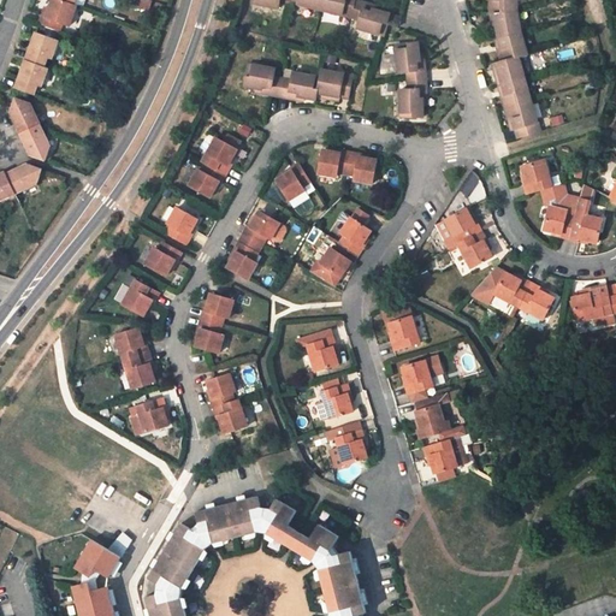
[(51,0),(48,9),(46,17),(42,16),(37,24),(58,31),(61,23),(70,25),(77,6),(59,0),(51,0)]
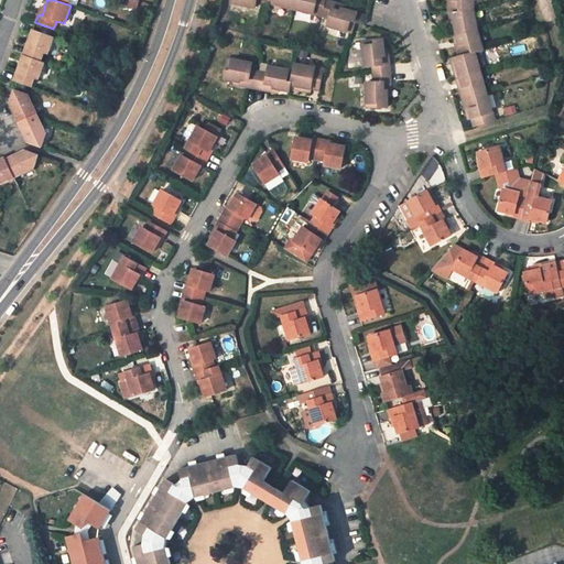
[(139,0),(137,0),(122,0),(121,4),(136,9),(139,0)]
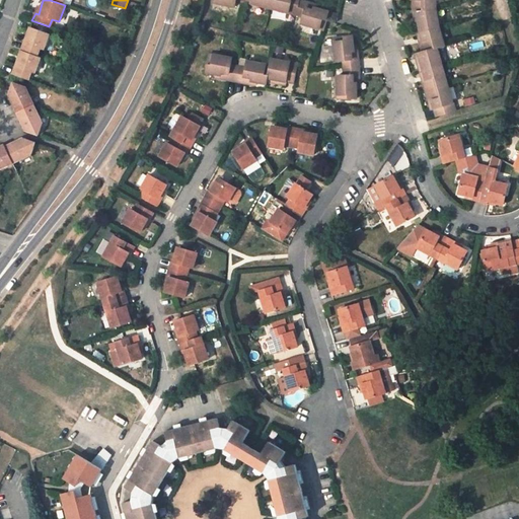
[(320,8),(314,6),(313,9),(311,8),(312,3),(303,0),(212,0),(212,2),(235,7),(236,0),(288,12),(303,17),(302,24),(324,30),(327,20),(336,22),(339,14),(320,8)]
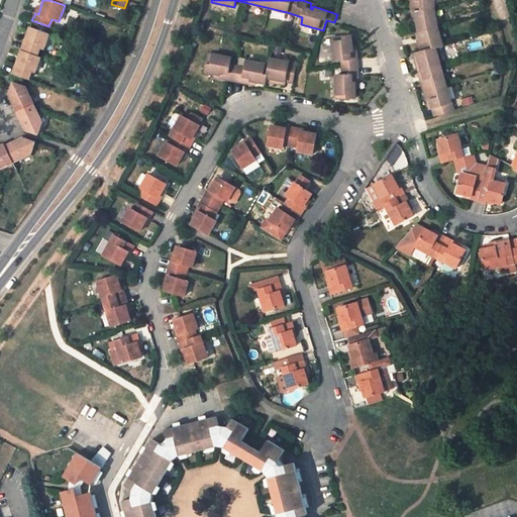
[(419,42),(421,50),(419,50),(422,59),(419,60),(429,98),(432,98),(434,105),(431,106),(434,115),(453,110),(436,47),(442,45),(437,29),(434,10),(434,0),(411,0),(412,10),(413,10),(416,10),(418,18),(415,18),(418,34),(421,33),(423,41),(419,42)]
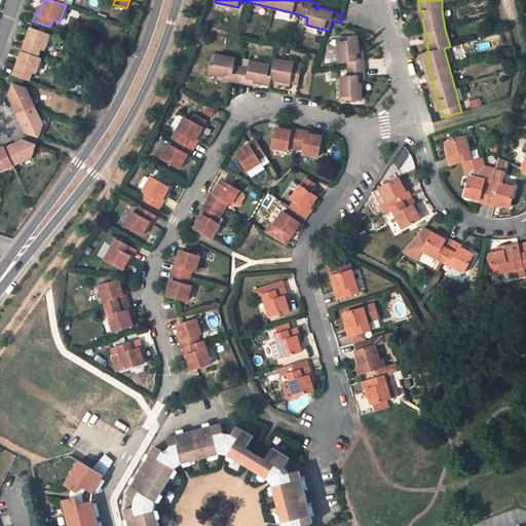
[(49,34),(30,27),(21,51),(37,58),(40,48),(44,49),(49,34)]
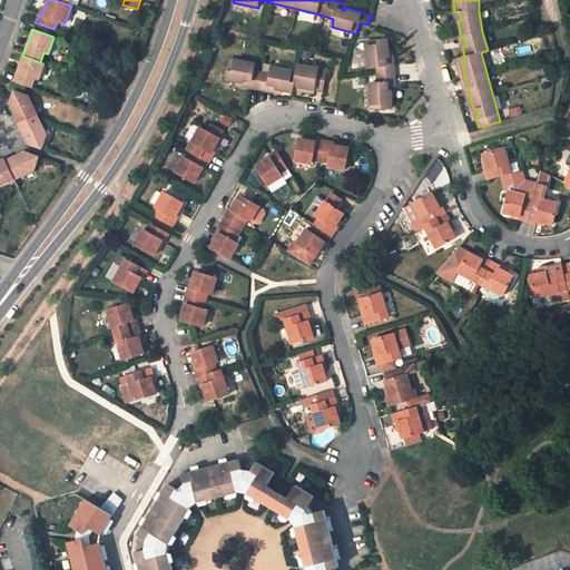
[(338,47),(349,49),(353,33),(343,31),(338,47)]
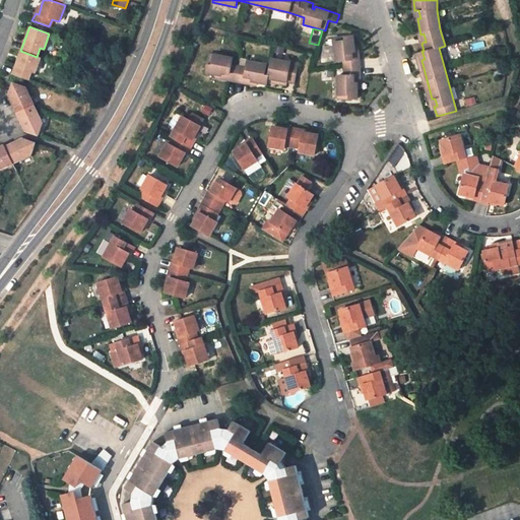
[(352,36),(334,39),(337,62),(342,61),(343,67),(343,75),(337,75),(337,99),(356,99),(356,89),(356,79),(361,80),(361,65),(359,54),(354,54),(353,46),(352,36)]
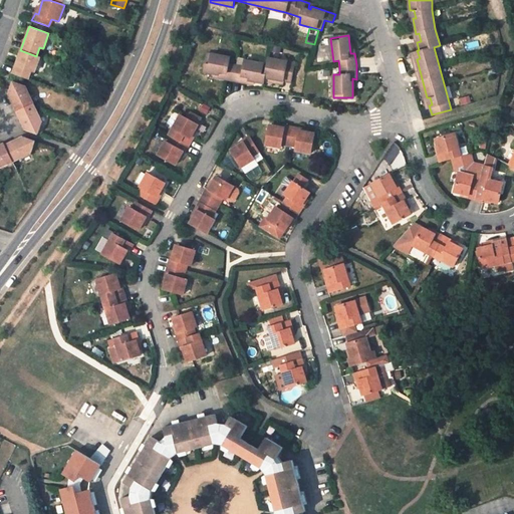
[(20,50),(12,72),(28,78),(31,70),(34,72),(40,57),(36,56),(20,50)]
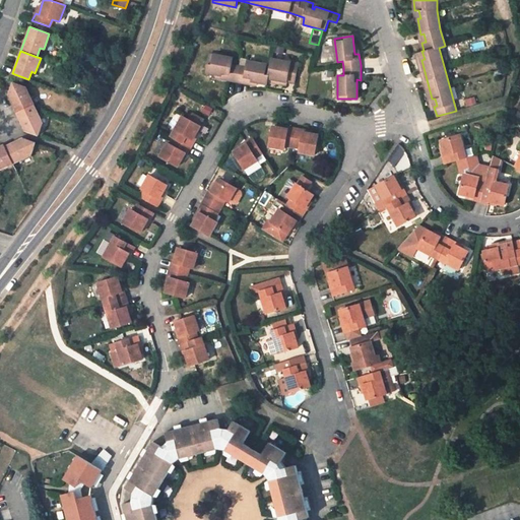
[(233,58),(209,54),(206,73),(216,75),(221,76),(222,73),(225,73),(223,80),(249,84),(250,78),(253,78),(253,81),(258,82),(266,84),(267,81),(278,84),(279,81),(288,82),(294,84),(298,63),(272,59),(271,65),(248,61),(247,68),(232,65),(233,58)]
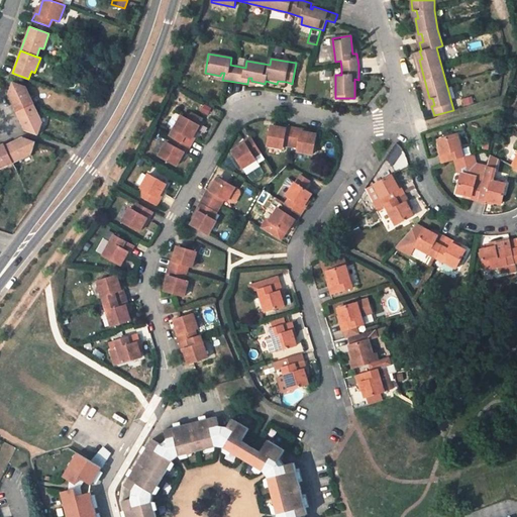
[(247,84),(255,86),(256,82),(251,81),(251,78),(248,78),(247,84)]
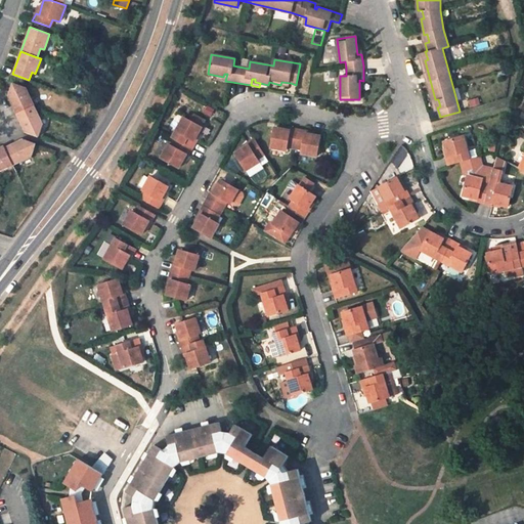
[(34,104),(25,88),(14,83),(8,95),(16,113),(34,104)]
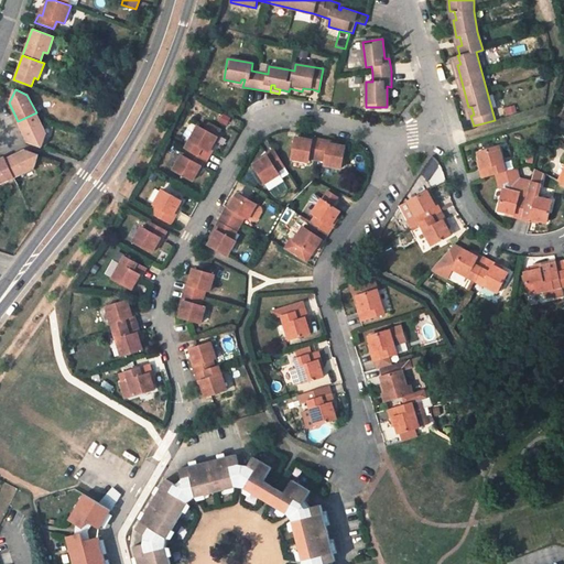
[(41,147),(46,132),(39,117),(36,112),(18,121),(26,141),(41,147)]
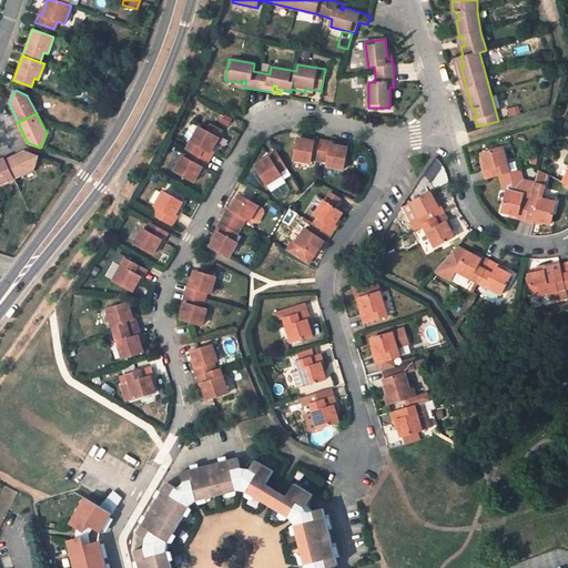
[(219,138),(200,127),(188,149),(190,150),(185,156),(183,155),(174,171),(194,182),(198,176),(203,166),(205,168),(213,154),(210,153),(215,144),(219,138)]
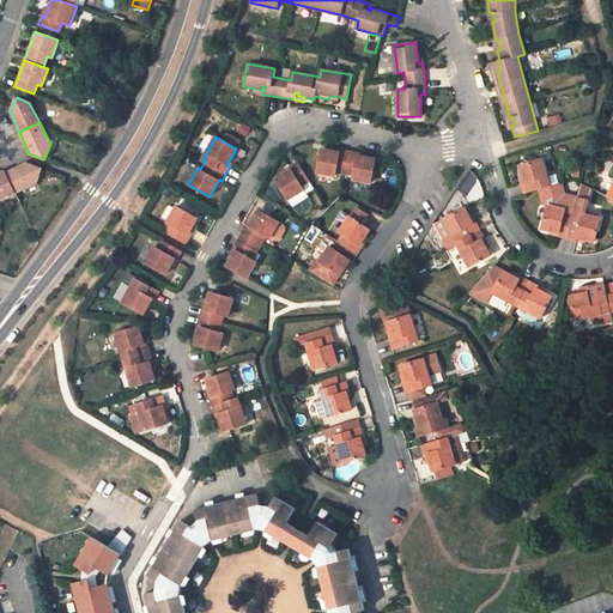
[(351,180),(370,183),(375,159),(366,158),(357,156),(358,152),(339,150),(338,152),(328,150),(321,149),(316,173),(335,176),(337,173),(352,176),(351,180)]
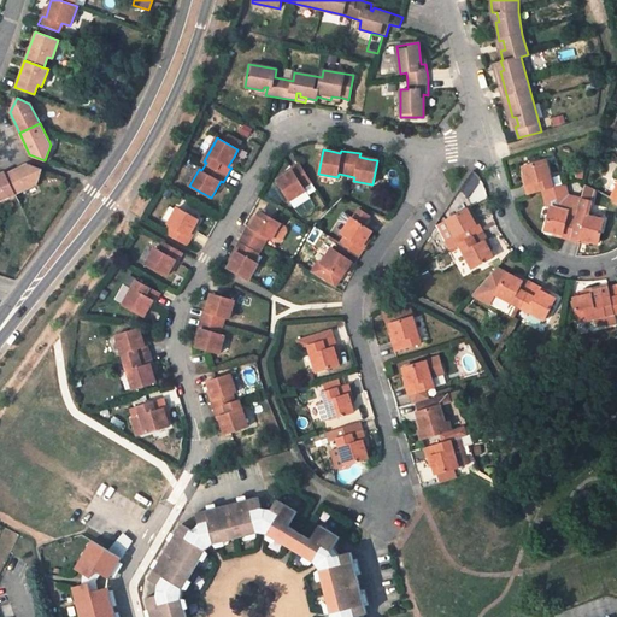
[(546,160),(523,168),(526,177),(528,186),(527,187),(528,194),(541,191),(553,187),(546,160)]
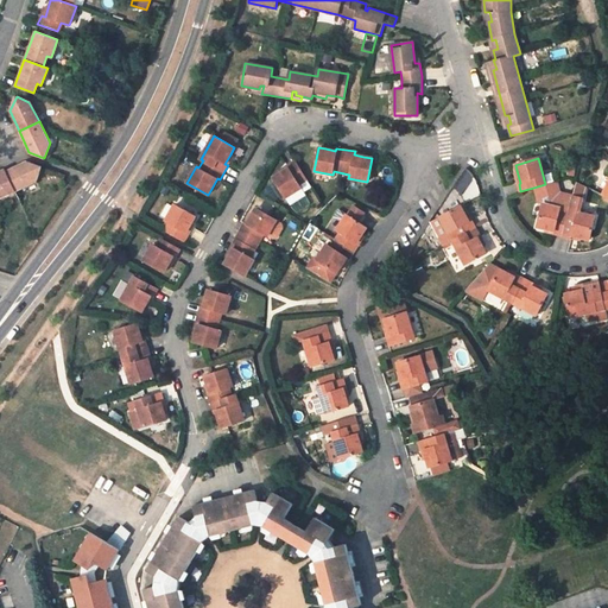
[(306,181),(295,160),(287,165),(289,169),(279,175),(273,178),(285,198),(301,189),(299,184),(306,181)]
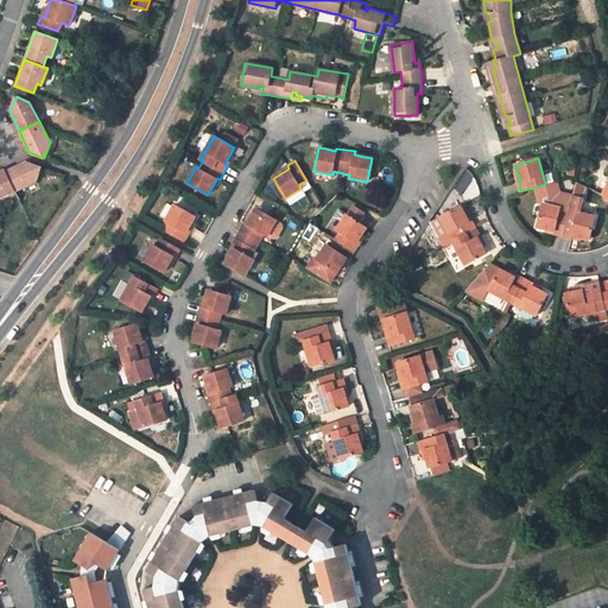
[(13,190),(35,181),(40,168),(27,163),(5,172),(13,190)]
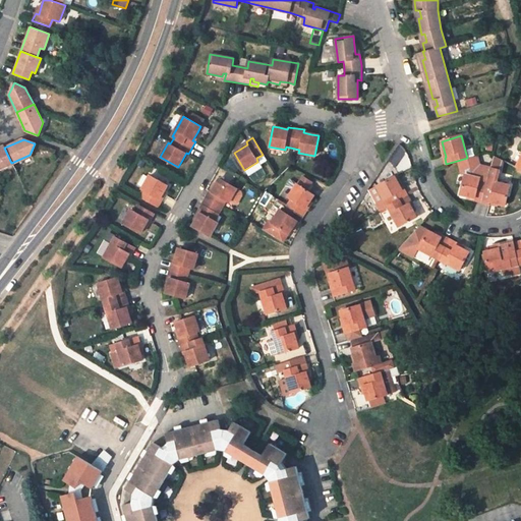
[(0,146),(0,168),(11,163),(4,148),(3,145),(0,146)]
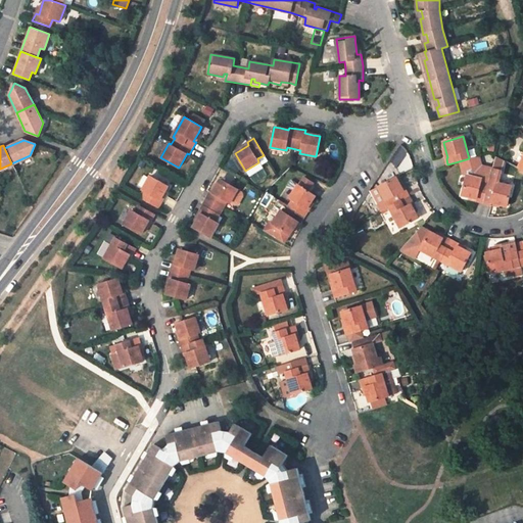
[(477,156),(469,158),(459,161),(463,176),(466,175),(482,179),(489,181),(488,184),(495,186),(496,182),(500,183),(503,171),(492,169),(480,167),(477,156)]
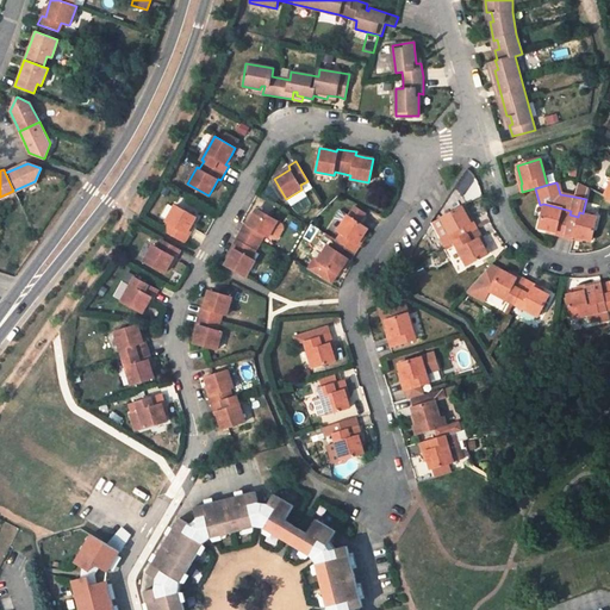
[(562,209),(543,204),(539,228),(548,230),(558,232),(556,236),(572,240),(573,236),(583,238),(592,241),(598,217),(583,213),(579,212),(578,217),(570,215),(561,212),(562,209)]
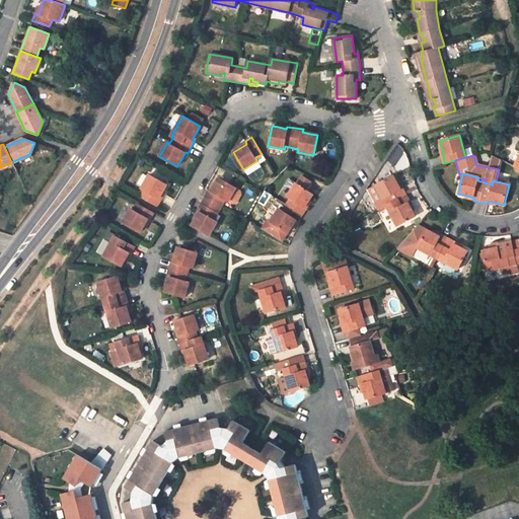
[(167,184),(150,175),(142,190),(145,191),(141,197),(157,206),(161,200),(158,199),(163,191),(167,184)]
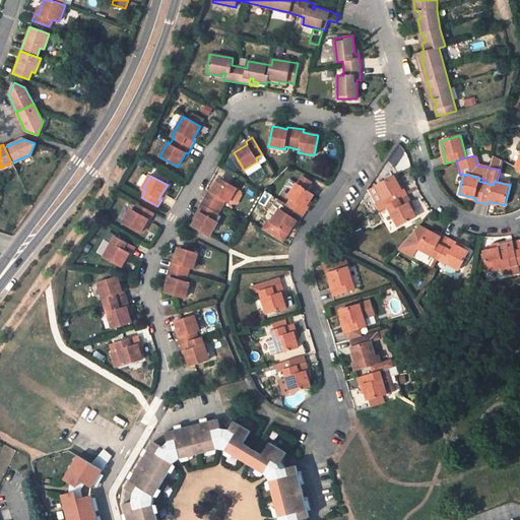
[(306,209),(304,208),(308,202),(313,194),(306,189),(311,182),(302,176),(297,184),(289,179),(284,186),(293,191),(287,197),(289,199),(282,210),(279,209),(265,232),(281,242),(291,226),(296,219),(299,221),(306,209)]
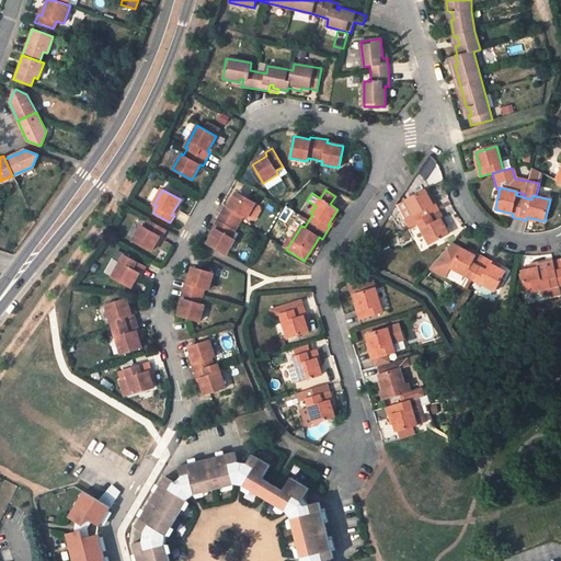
[(444,218),(436,203),(433,204),(428,196),(425,190),(407,201),(414,215),(405,220),(409,227),(418,221),(430,244),(448,235),(441,220),(444,218)]
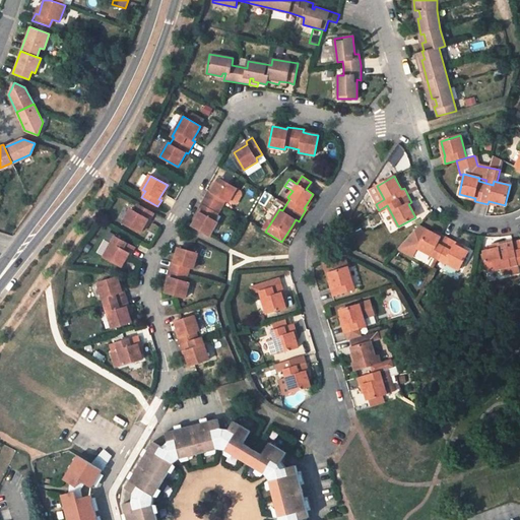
[(236,188),(219,179),(211,191),(209,190),(205,197),(221,206),(225,200),(229,202),(236,188)]
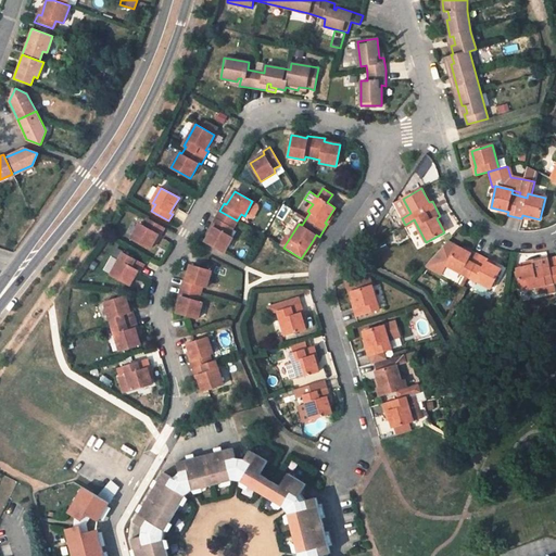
[(216,217),(234,227),(237,220),(219,211),(216,217)]
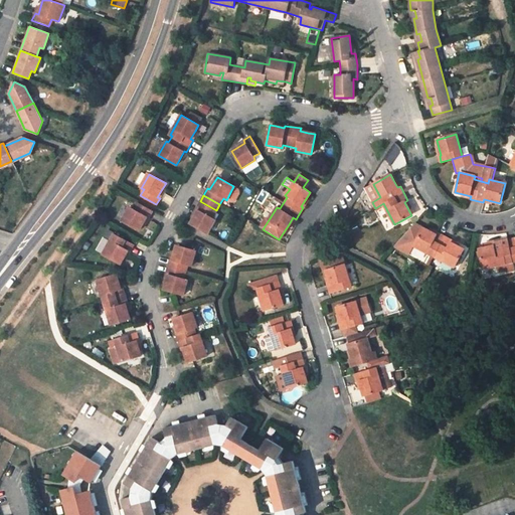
[(153,212),(136,201),(132,208),(130,206),(122,219),(140,230),(142,225),(147,217),(149,218),(153,212)]
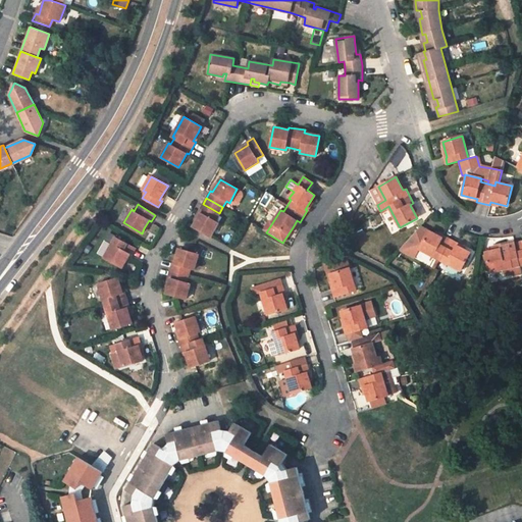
[(215,221),(219,213),(203,204),(197,213),(200,214),(196,221),(193,227),(210,237),(218,223),(215,221)]
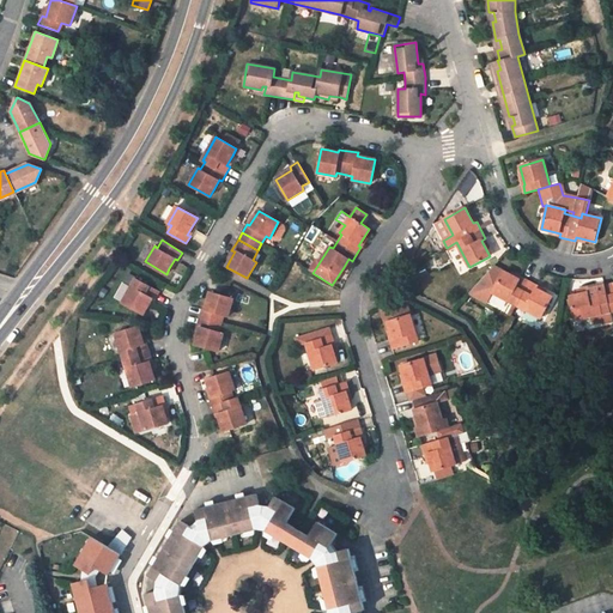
[(510,275),(503,272),(493,267),(468,293),(486,303),(492,292),(541,317),(552,298),(545,295),(538,290),(539,286),(521,278),(520,280),(510,275)]
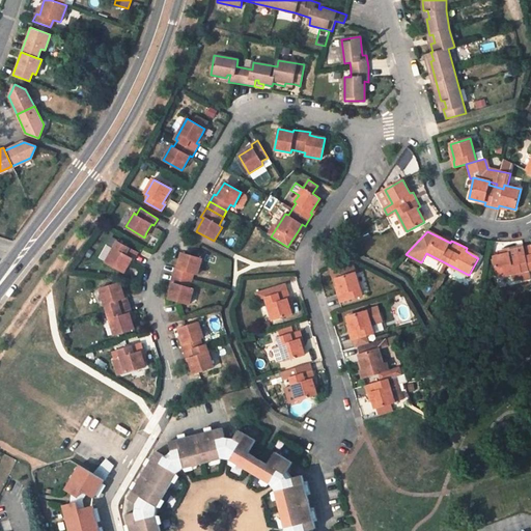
[(137,253),(118,242),(107,262),(123,272),(127,268),(131,260),(133,261),(137,253)]
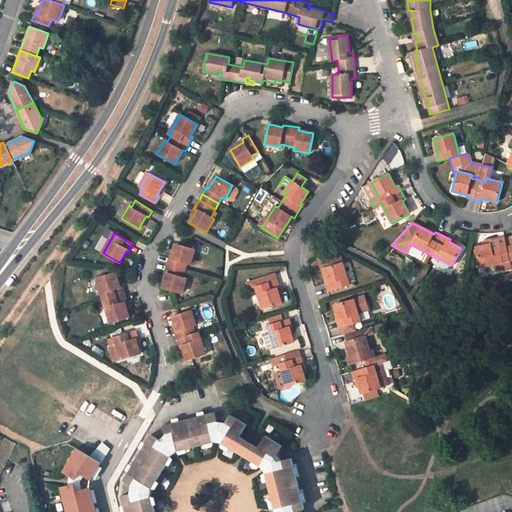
[(505,238),(497,239),(503,262),(495,264),(496,269),(511,266),(510,260),(505,238)]
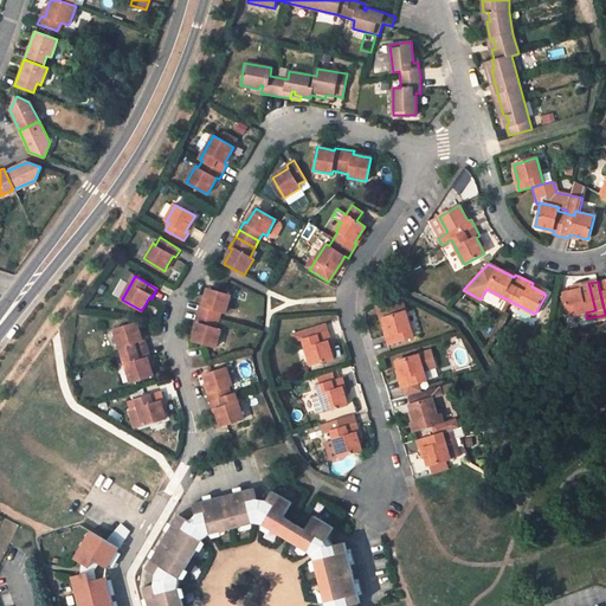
[(595,310),(588,283),(580,285),(581,289),(571,291),(562,292),(568,316),(586,313),(595,310)]
